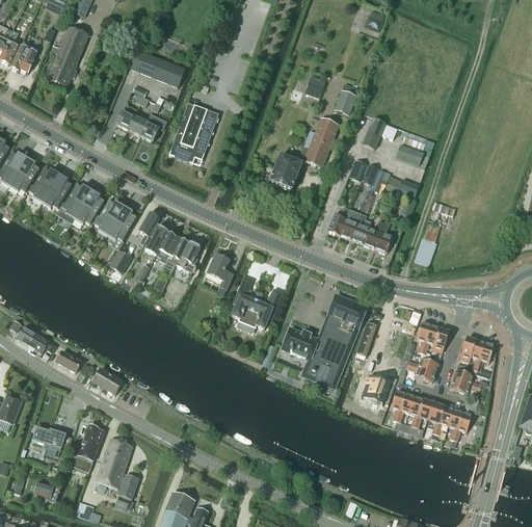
[(83,16),(89,0),(78,0),(74,11),(83,16)]
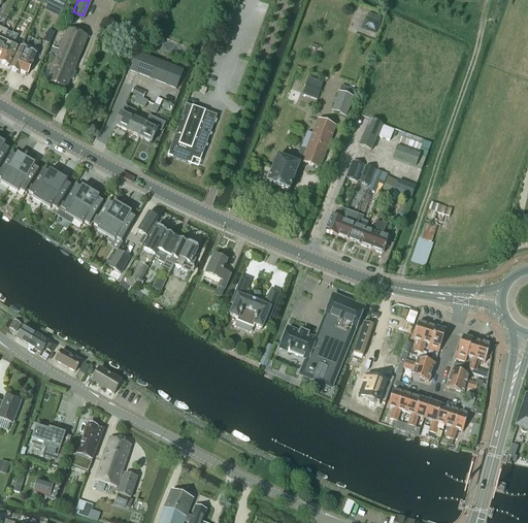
[(376,31),(382,14),(368,9),(366,15),(365,14),(361,26),(376,31)]
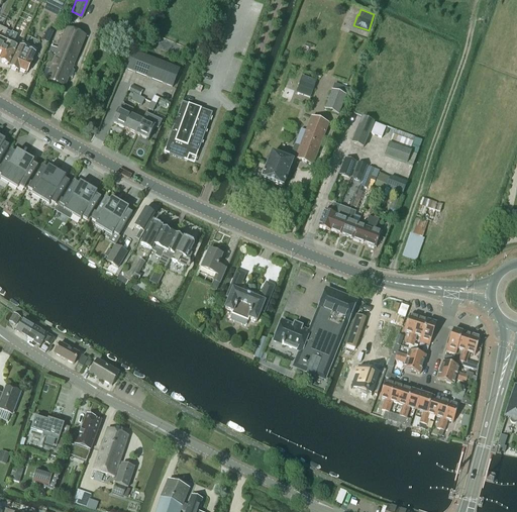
[(46,65),(42,74),(50,77),(52,80),(57,82),(59,81),(65,83),(68,74),(72,74),(74,68),(72,65),(86,32),(67,24),(59,44),(58,45),(52,43),(49,46),(48,49),(56,53),(49,67),(46,65)]
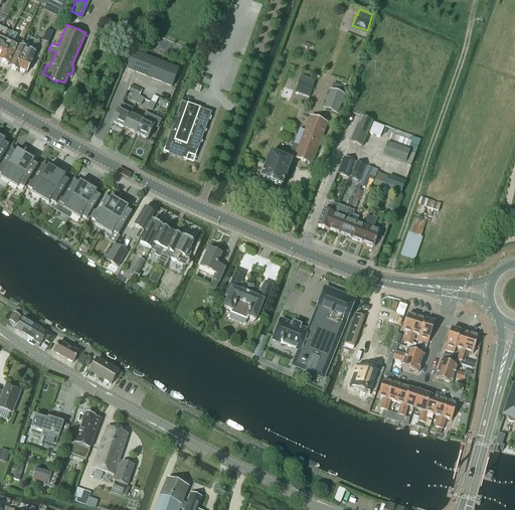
[(0,55),(9,60),(17,43),(13,41),(17,31),(12,28),(7,38),(0,51),(0,55)]
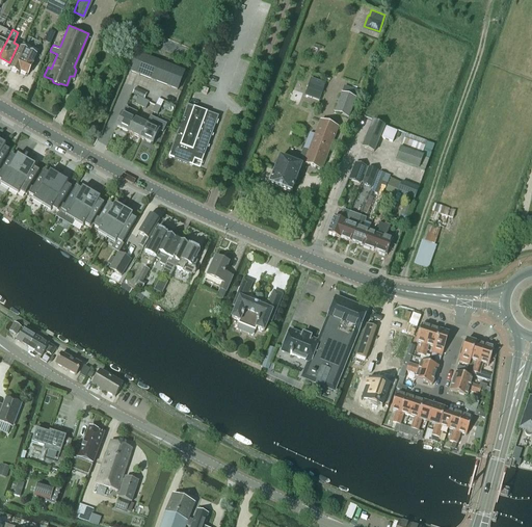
[(27,71),(32,59),(38,48),(22,40),(10,64),(19,69),(19,68),(27,71)]
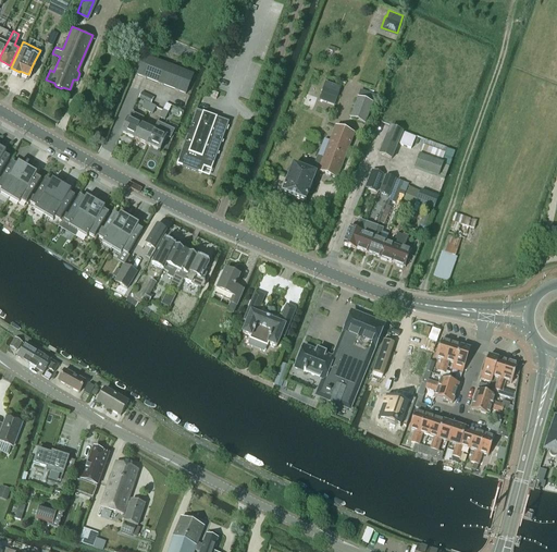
[(185,89),(193,71),(143,50),(135,70),(185,89)]
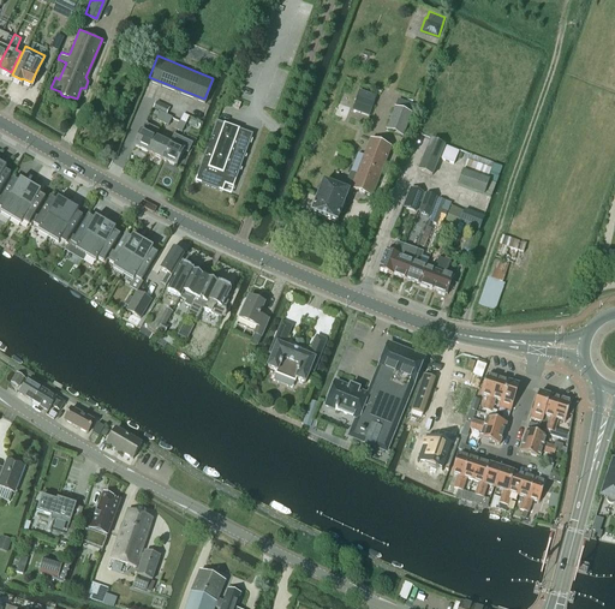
[(369,113),(376,93),(359,87),(352,107),(369,113)]
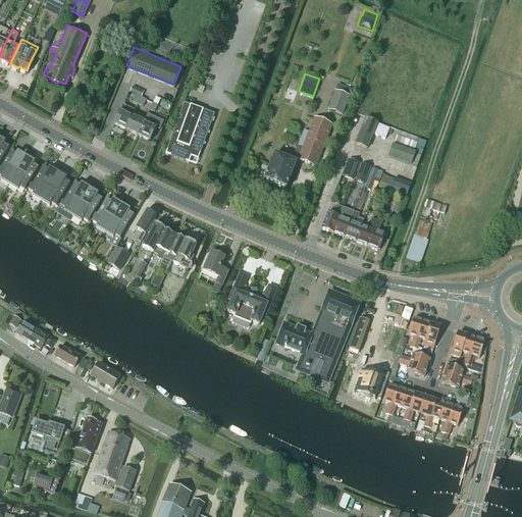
[(141,94),(144,88),(133,83),(129,89),(136,92),(133,99),(137,101),(141,94)]
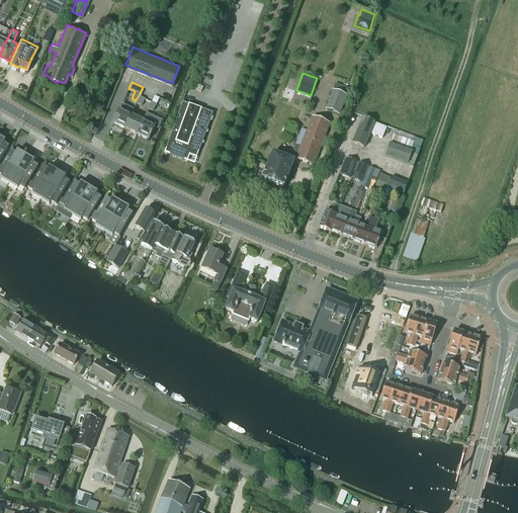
[(333,87),(326,105),(339,110),(346,92),(334,88),(333,87)]
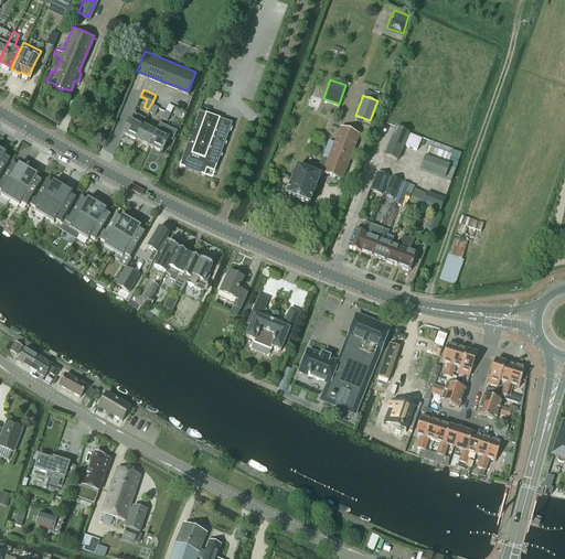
[(155,113),(158,104),(152,101),(148,109),(155,113)]
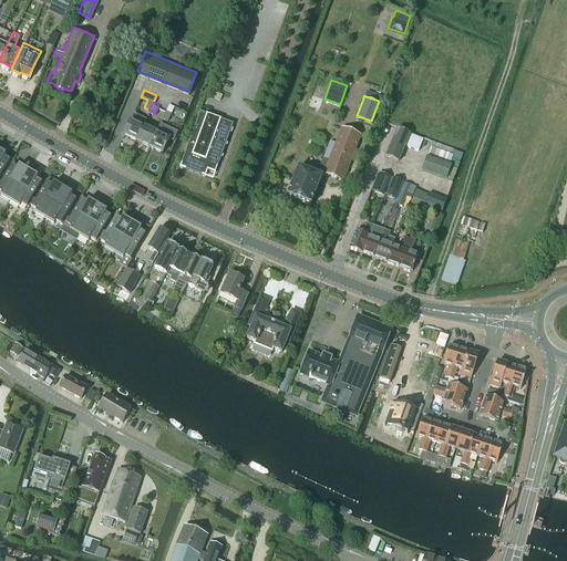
[(167,118),(171,110),(165,107),(162,115),(167,118)]
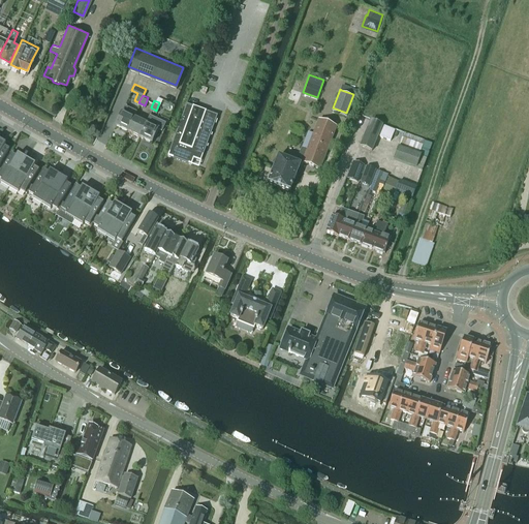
[(217,112),(215,111),(186,100),(168,152),(191,160),(193,154),(200,157),(203,151),(204,151),(212,128),(217,112)]
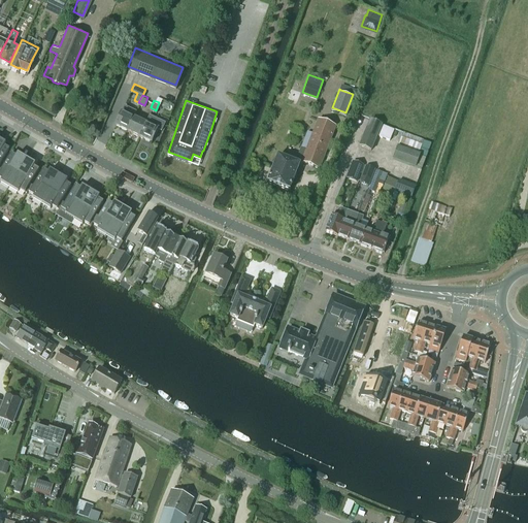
[(114,122),(127,128),(133,113),(136,108),(124,102),(122,108),(114,122)]
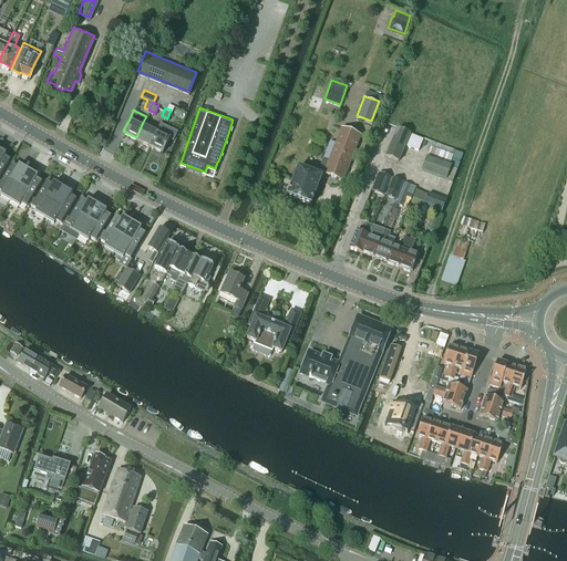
[(160,120),(156,128),(150,143),(162,149),(168,135),(173,137),(174,135),(177,128),(160,120)]
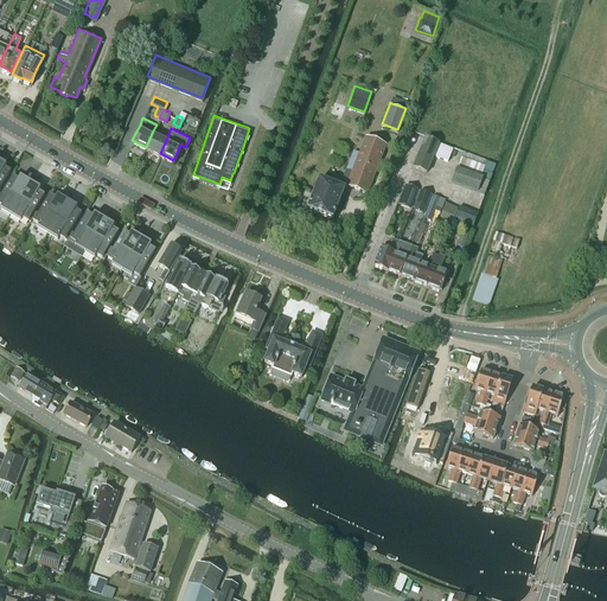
[(160,153),(167,138),(153,130),(146,147),(160,153)]
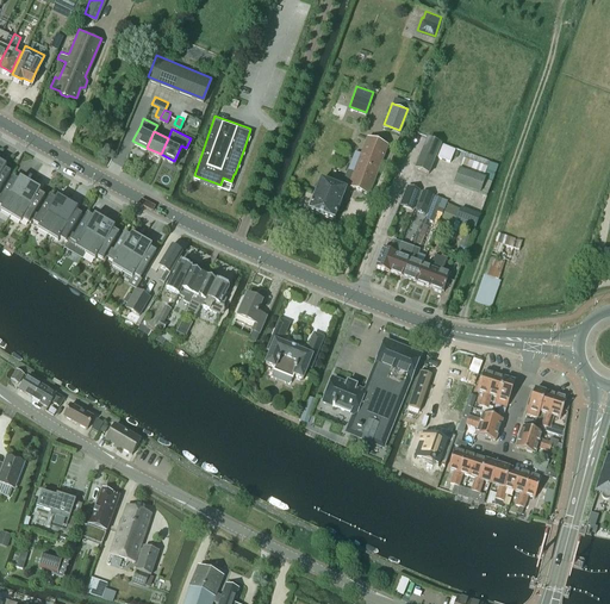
[(368,191),(387,142),(367,135),(354,168),(348,166),(341,184),(321,176),(309,206),(334,216),(346,186),(347,187),(348,184),(368,191)]
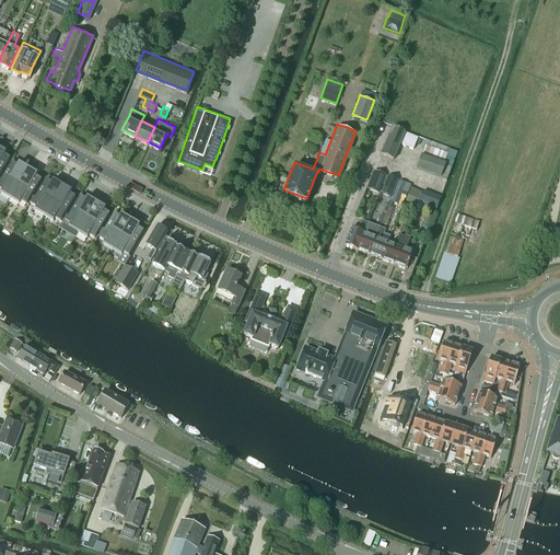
[(412,146),(417,135),(404,130),(405,129),(393,124),(381,151),(393,155),(399,140),(412,146)]
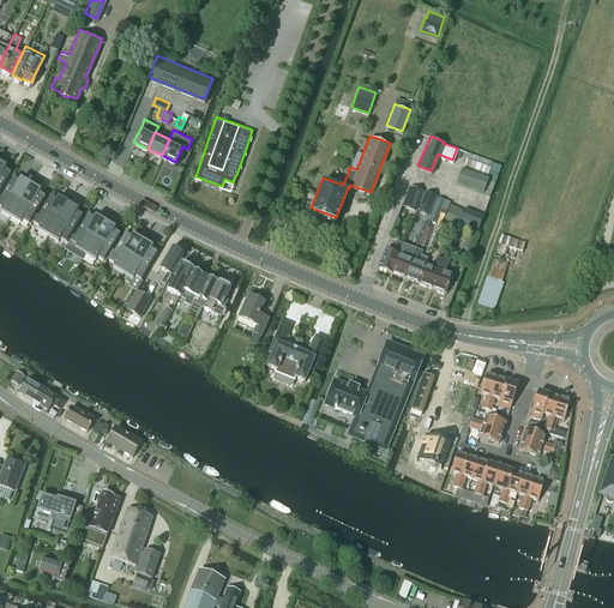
[(462,168),(457,180),(483,190),(489,192),(497,174),(501,162),(501,161),(499,161),(492,158),(475,151),(469,149),(469,150),(463,168),(462,168)]
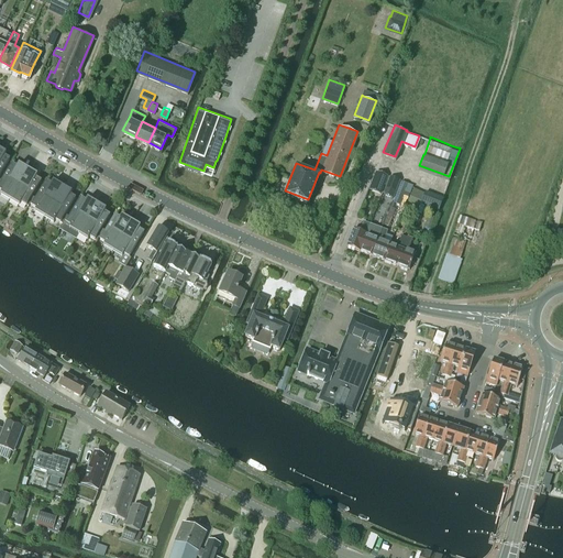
[(0,145),(0,171),(9,155),(4,152),(6,150),(0,145)]
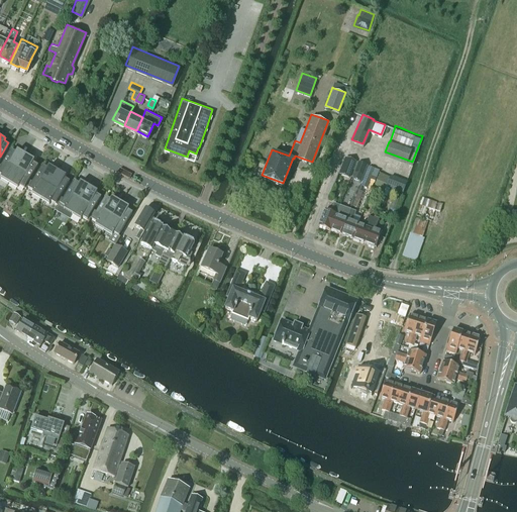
[(10,146),(0,164),(0,171),(2,172),(0,175),(8,180),(25,151),(17,146),(15,149),(10,146)]
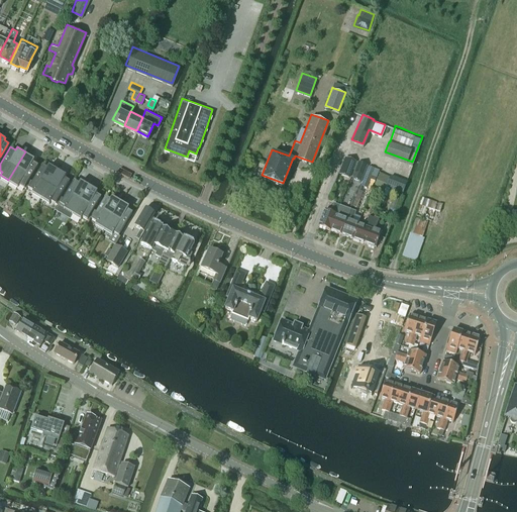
[(25,151),(8,180),(17,185),(19,182),(24,185),(37,163),(32,160),(34,158),(25,151)]
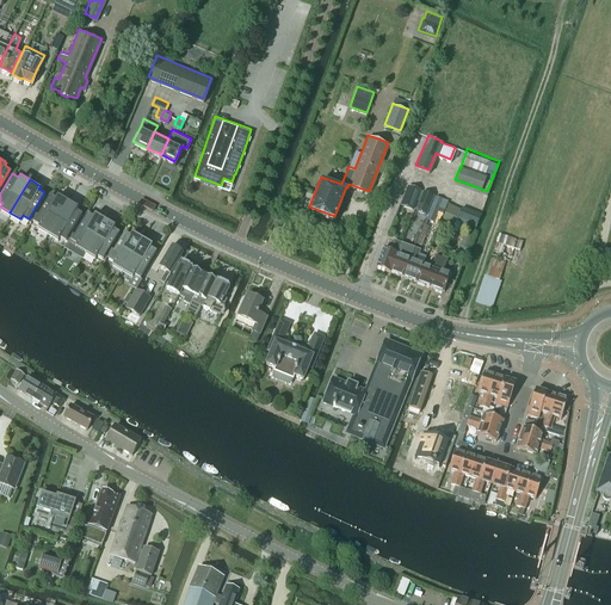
[(409,183),(401,202),(414,207),(421,187),(409,183)]
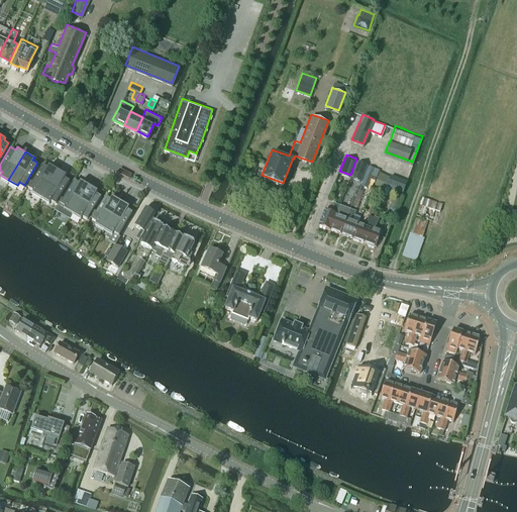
[(351,174),(351,175),(360,178),(368,162),(357,159),(354,165),(351,174)]
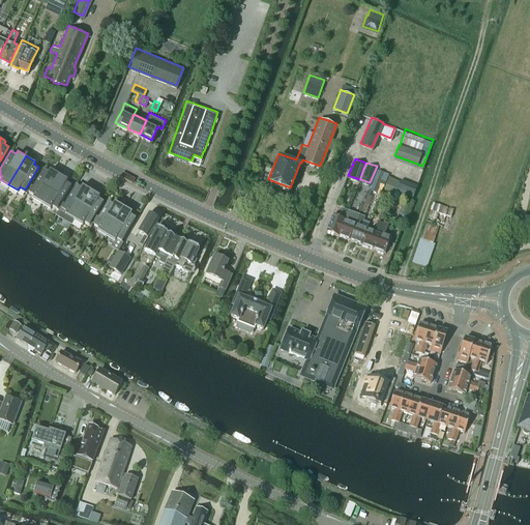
[(43,167),(29,191),(34,193),(32,196),(40,200),(57,172),(50,167),(49,170),(43,167)]
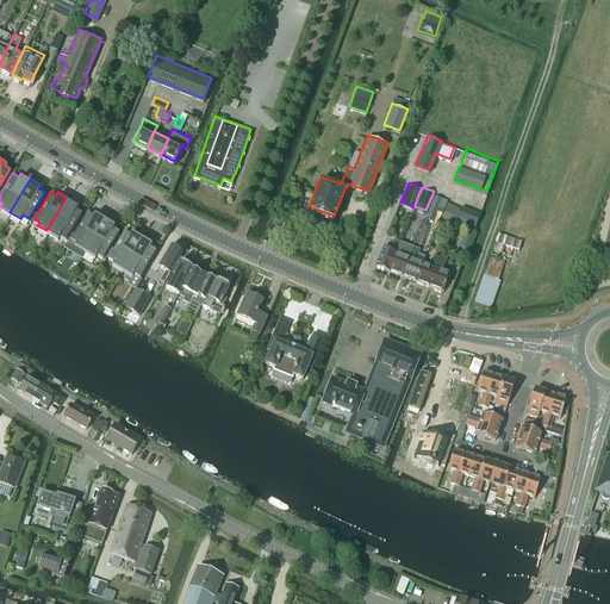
[(433,218),(440,201),(442,195),(434,192),(427,210),(428,210),(425,215),(433,218)]
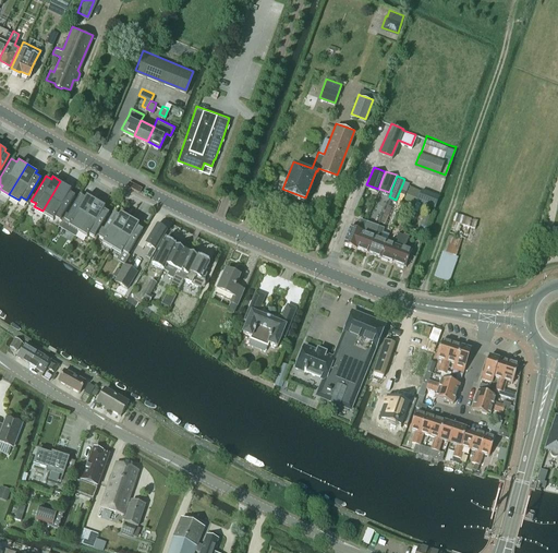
[(60,181),(43,211),(53,217),(55,215),(60,217),(74,193),(70,190),(71,188),(60,181)]
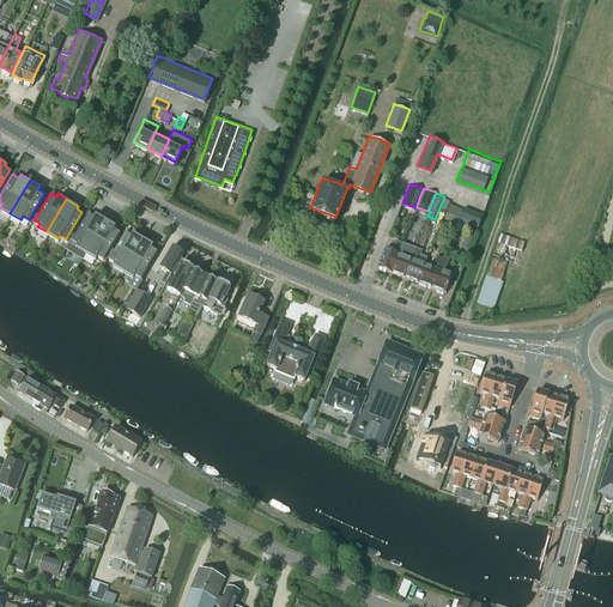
[(457,216),(462,205),(450,200),(445,210),(457,216)]
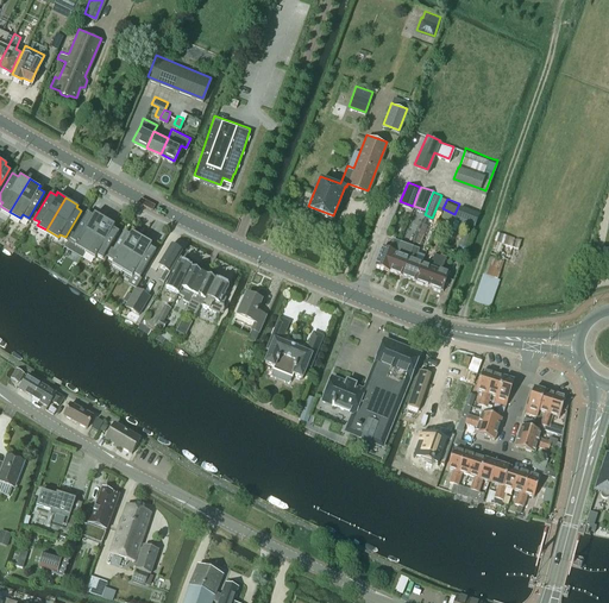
[(463,223),(468,208),(460,205),(456,220),(463,223)]
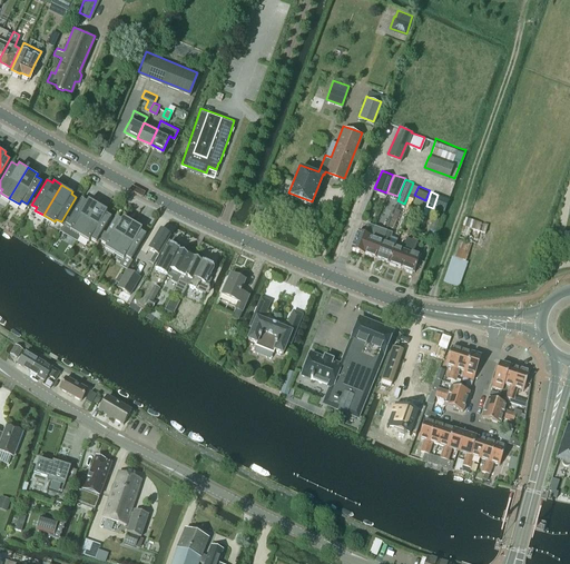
[(81,197),(67,221),(72,225),(70,227),(79,233),(97,203),(89,197),(87,200),(81,197)]
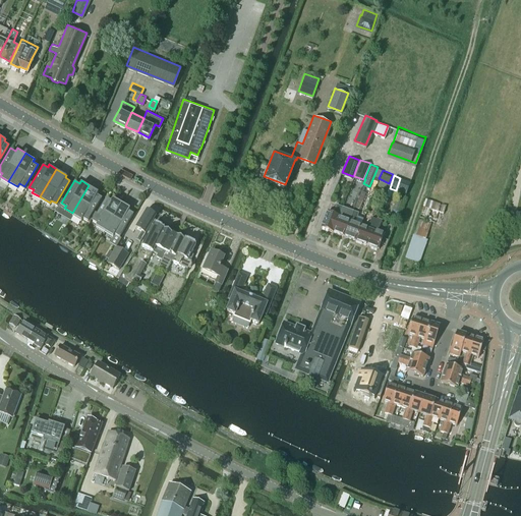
[(89,185),(72,213),(81,218),(83,216),(89,219),(102,196),(97,193),(99,190),(89,185)]
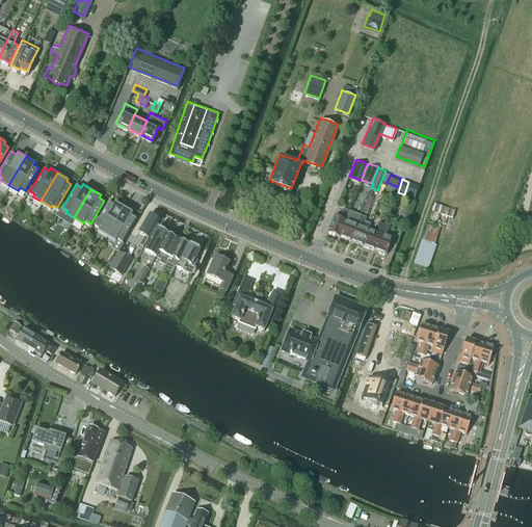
[(108,200),(95,224),(99,226),(98,229),(106,234),(124,205),(114,200),(113,203),(108,200)]
